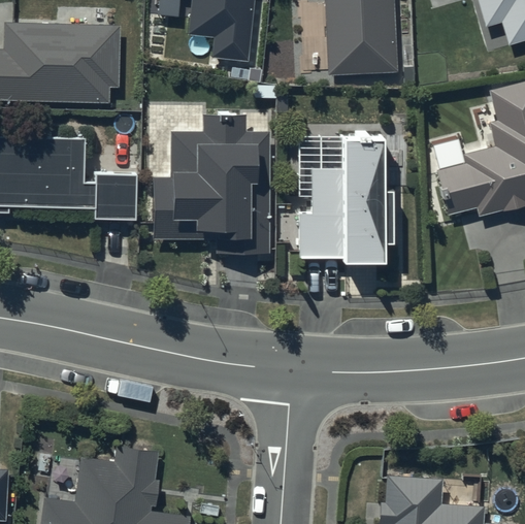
[(193,0),(190,34),(215,37),(212,58),(248,62),(254,0),(193,0)]
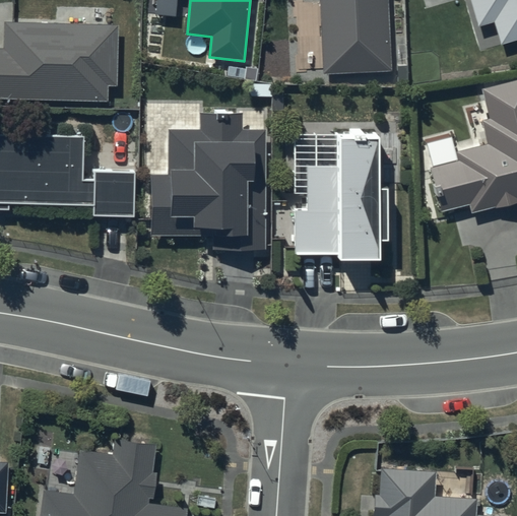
[(318,0),(321,74),(390,71),(386,0),(318,0)]
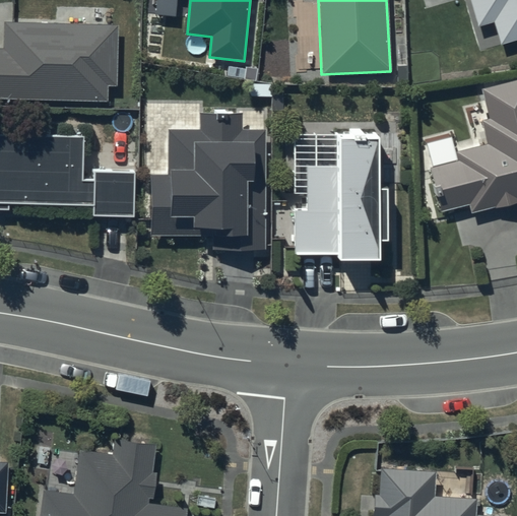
[(516,0),(471,0),(479,26),(496,22),(503,46),(516,42),(516,0)]
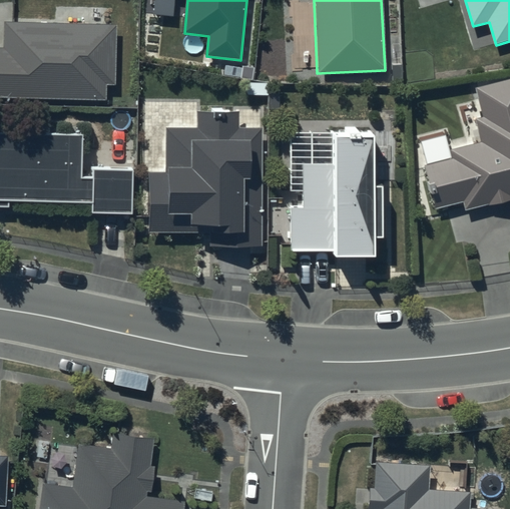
[(1,47),(0,47),(0,97),(104,100),(105,84),(115,85),(116,24),(2,21),(1,47)]
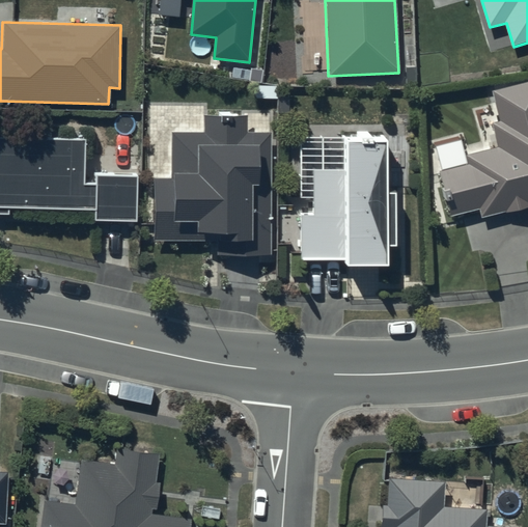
[(527,82),(495,91),(501,119),(494,121),(500,146),(467,155),(469,164),(440,171),(451,216),(480,209),(482,218),(527,206),(527,82)]
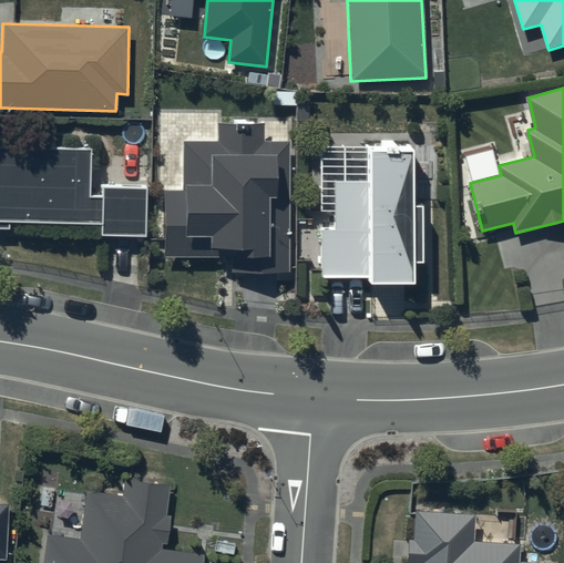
[(219,142),(184,142),(184,190),(165,190),(165,257),(237,257),(237,272),(290,272),(290,142),(264,142),(264,123),(219,123),(219,142)]
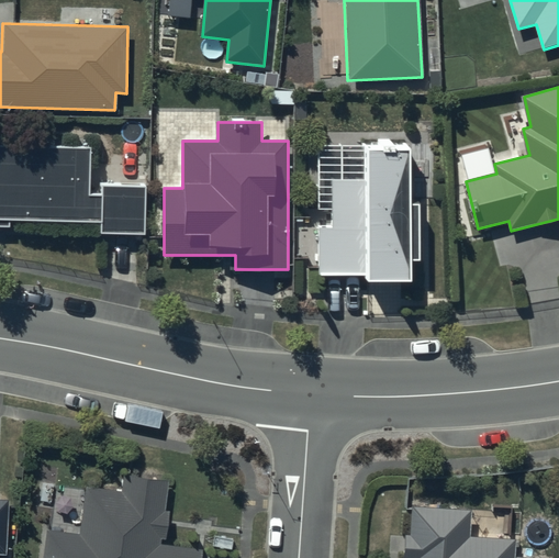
[(357,180),(330,179),(330,227),(316,227),(316,274),(403,274),(403,255),(412,255),(412,199),(402,199),(402,143),(357,143),(357,180)]
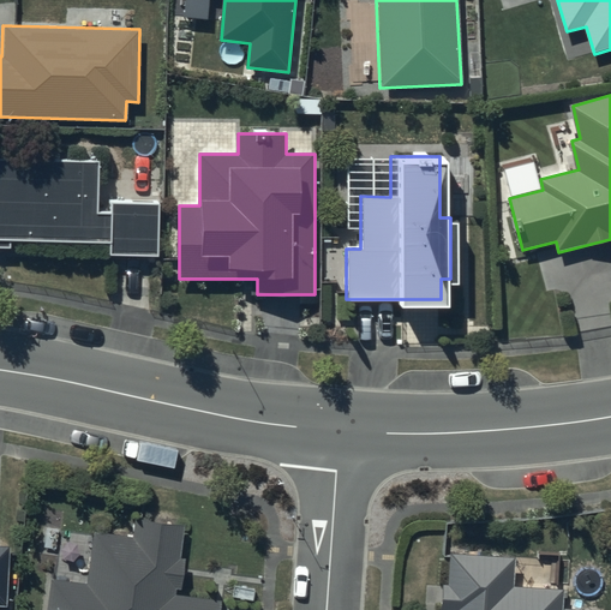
[(157,255),(159,204),(108,203),(107,211),(93,211),(94,161),(0,157),(0,246),(9,247),(9,240),(107,244),(107,253),(157,255)]
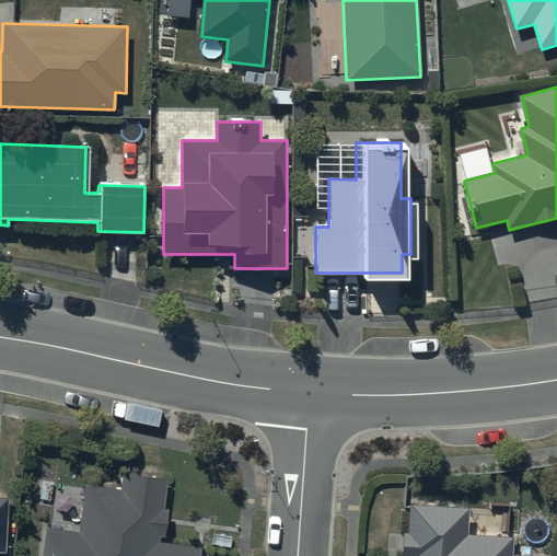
[(80,532),(50,528),(46,555),(199,555),(200,549),(160,543),(160,539),(166,539),(171,509),(164,509),(169,479),(125,473),(122,489),(88,485),(80,532)]
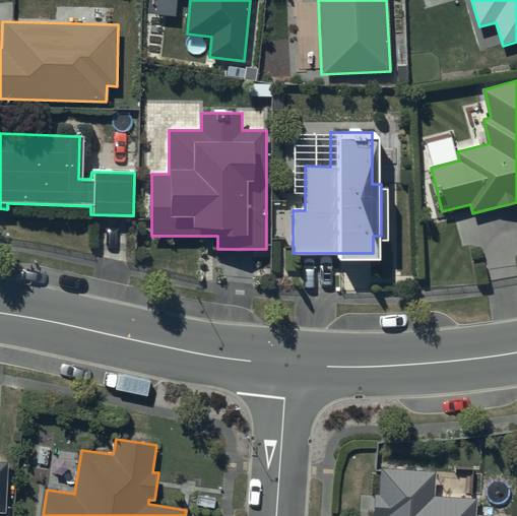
[(0,515),(0,513),(8,513),(10,463),(0,462),(0,515)]
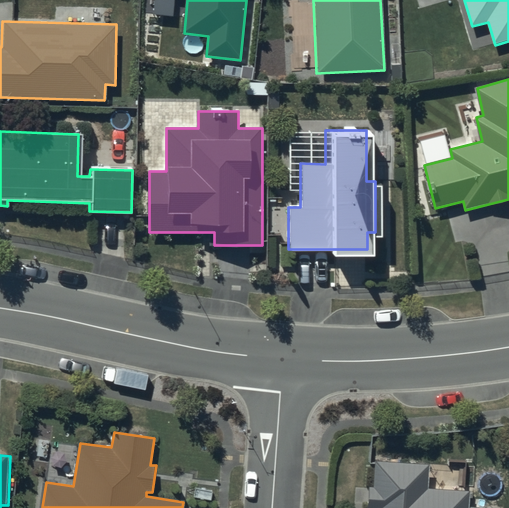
[(428,464),(376,461),(375,487),(369,487),(368,507),(469,507),(470,490),(427,488),(428,464)]
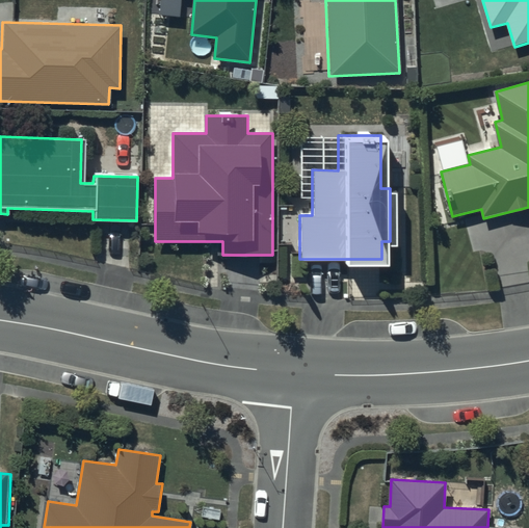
All buildings are outlined.
